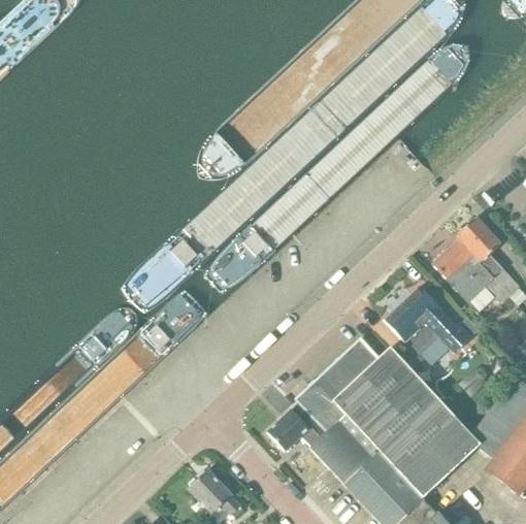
[(460,237),(433,262),(469,300),(470,300),(481,310),(495,296),(486,286),(487,285),(502,301),(520,285),(505,268),(490,253),(501,242),(475,216),(456,234),(460,237)]
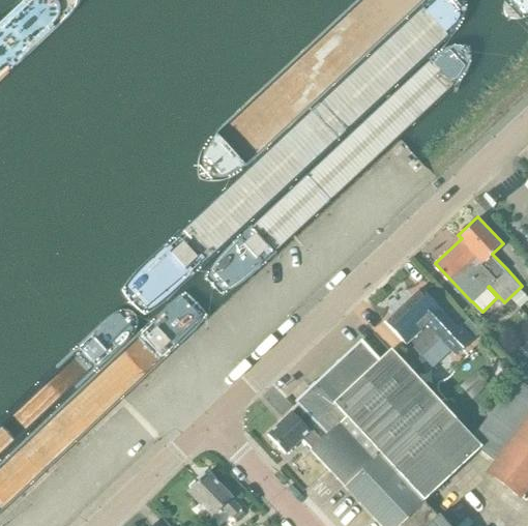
[(441,335),(458,353),(473,338),(461,324),(458,326),(442,309),(443,308),(423,287),(423,288),(421,286),(386,319),(388,321),(387,321),(407,342),(409,340),(420,352),(421,353),(441,335)]
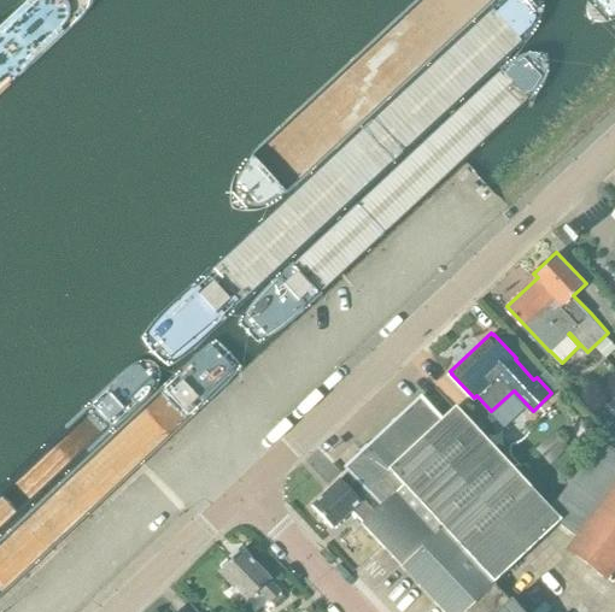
[(614,342),(607,335),(597,345),(608,355),(614,348),(614,342)]
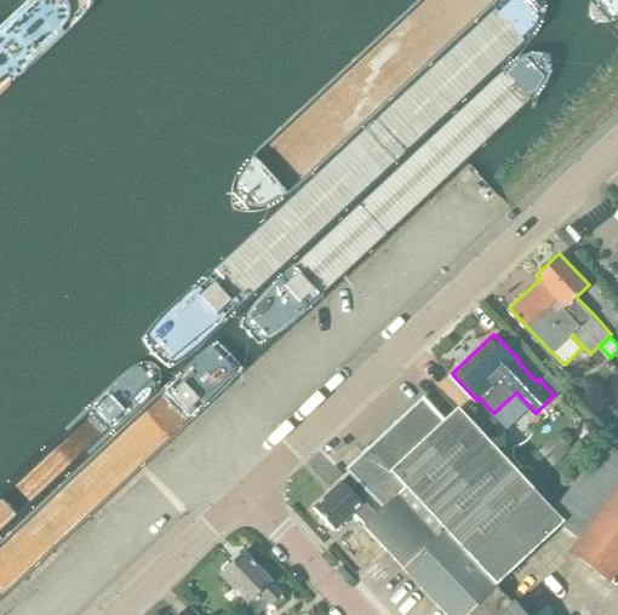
[(497,584),(565,521),(459,406),(445,419),(425,397),(350,467),(385,505),(379,511),(366,522),(365,523),(406,567),(451,614),(481,614),(505,592),(497,584)]
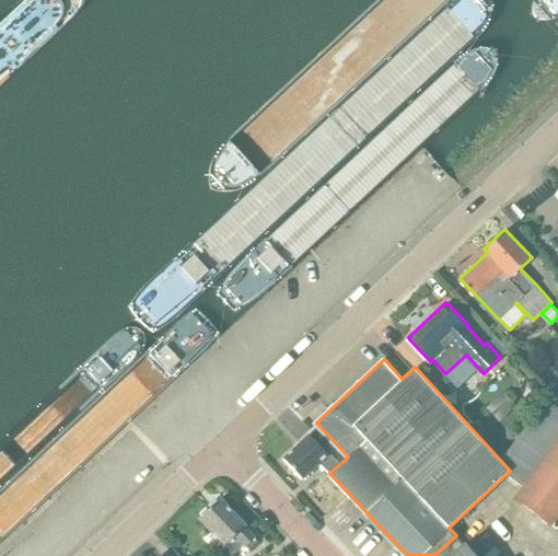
[(529,379),(523,384),(523,391),(529,396),(535,396),(541,391),(541,384),(535,379),(529,379)]
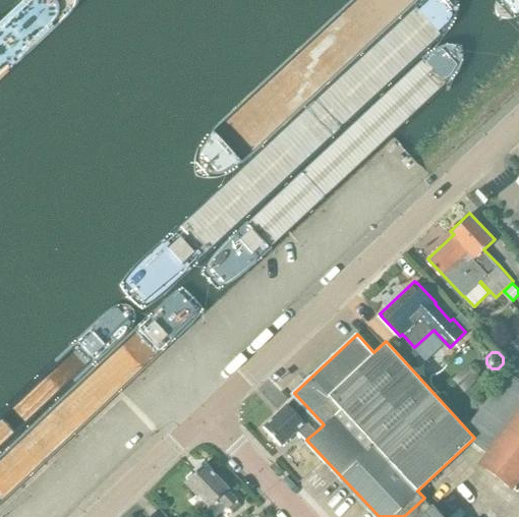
[(515,444),(518,439),(518,390),(493,426),(515,444)]
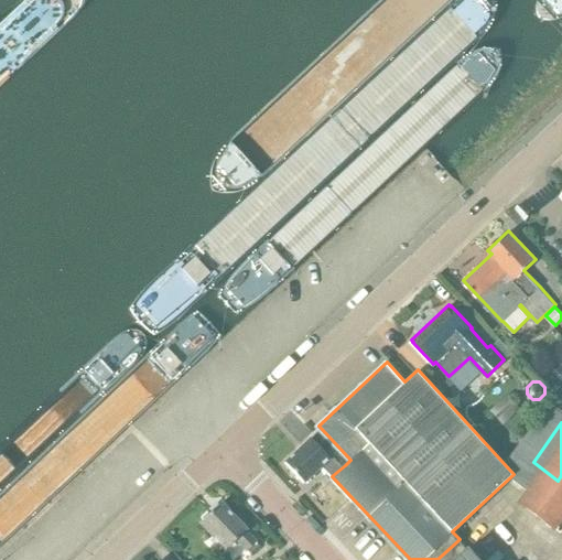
[(333,475),(345,465),(333,453),(331,455),(312,435),(287,460),(305,481),(323,464),(333,475)]
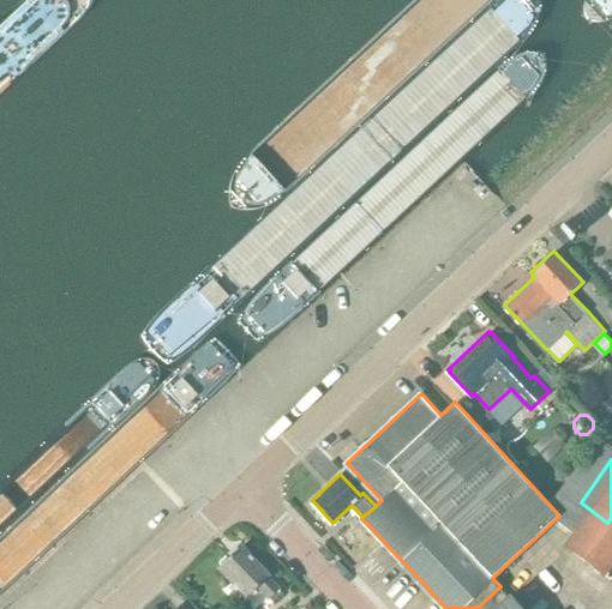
[(220,566),(235,583),(249,596),(261,584),(275,600),(285,591),(281,588),(281,586),(270,574),(270,573),(243,544),(220,566)]
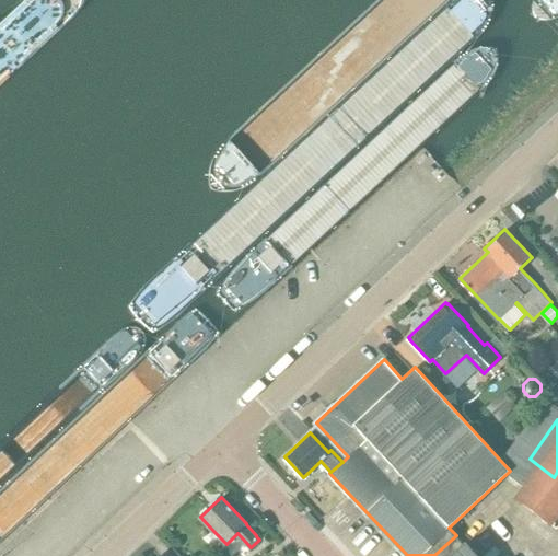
[(475,555),(456,535),(434,555),(475,555)]
